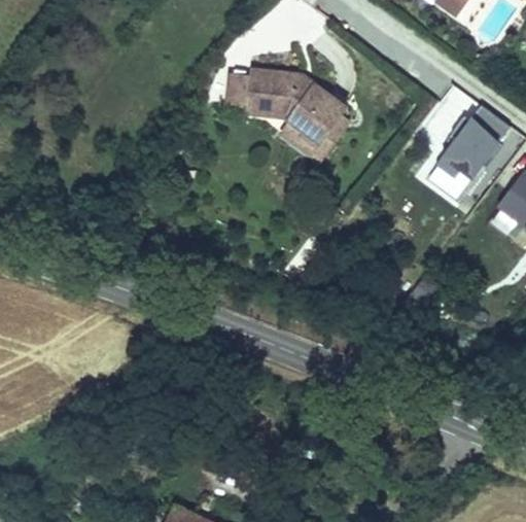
[(429,0),(429,1),(453,19),(465,0),(429,0)]
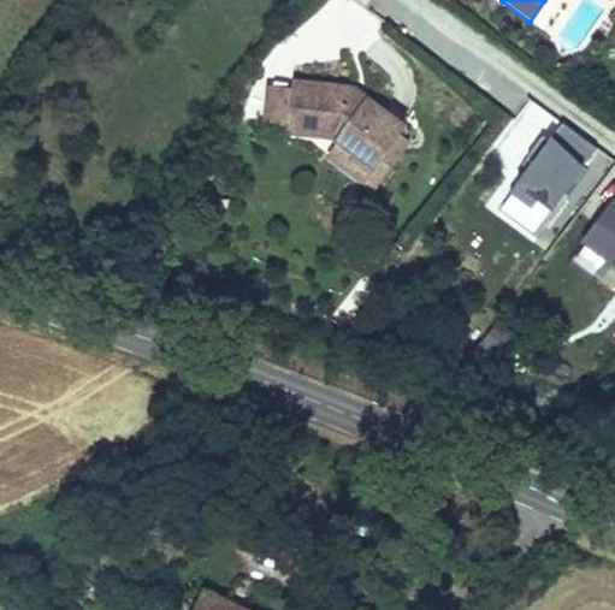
[(356,84),(290,78),(289,87),(285,125),(284,135),(329,140),(320,150),(372,191),(418,134),(356,84)]
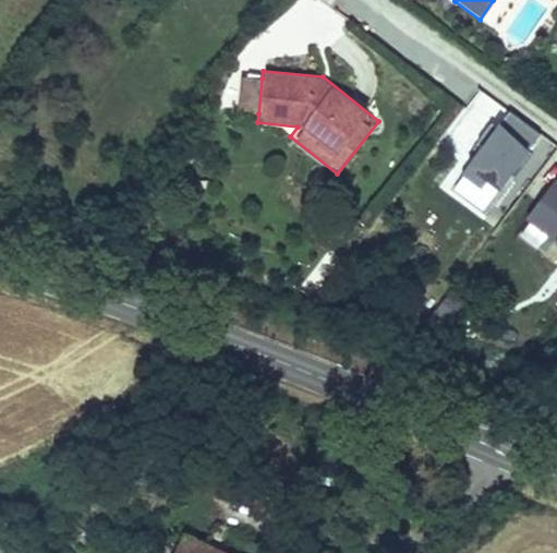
[(258,113),(262,79),(240,76),(237,111),(258,113)]
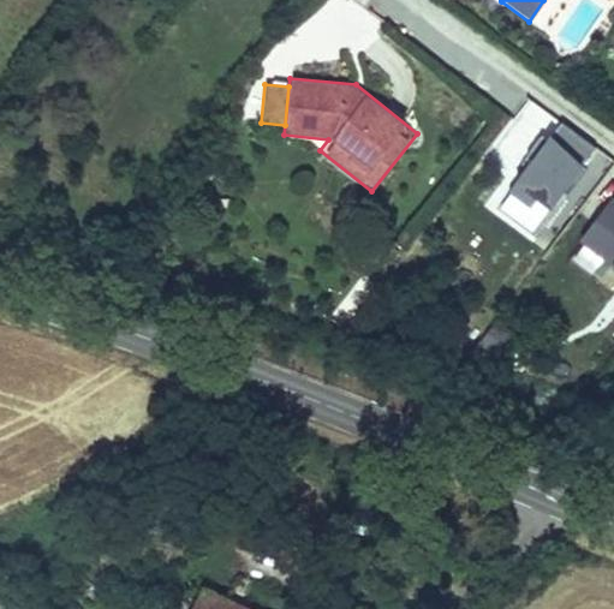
[(598,155),(564,130),(499,215),(534,242),(598,155)]
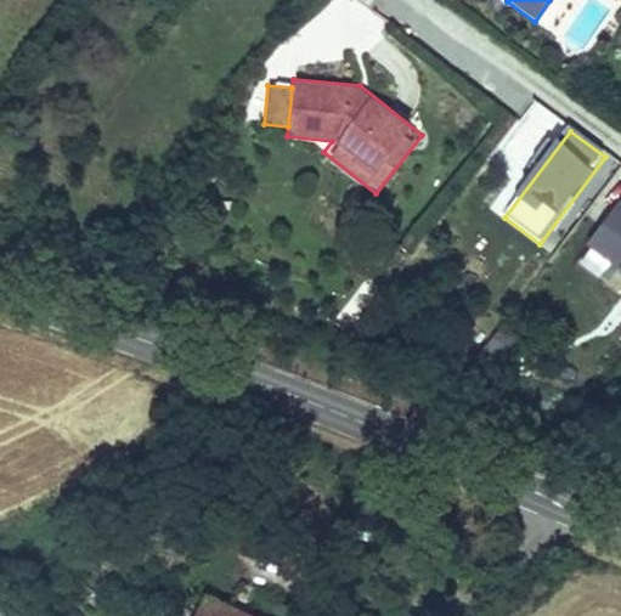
[(620,215),(590,254),(620,278),(620,215)]
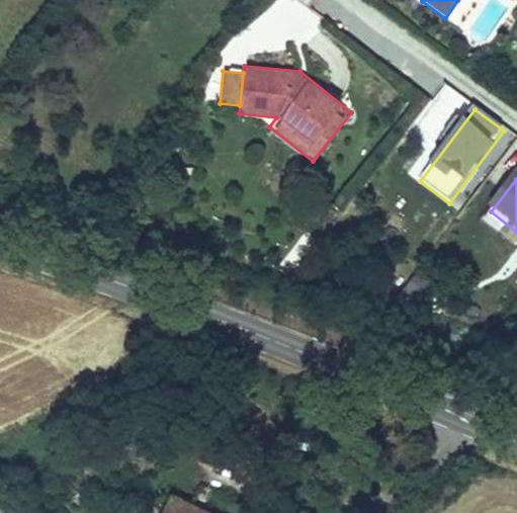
[(209,512),(167,495),(159,512),(209,512)]
